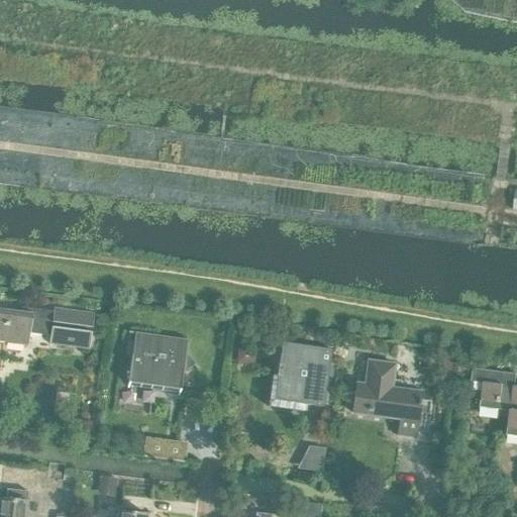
[(0,372),(4,342),(28,346),(29,334),(49,337),(48,344),(89,350),(91,333),(88,332),(88,328),(92,328),(94,314),(54,308),(53,312),(21,308),(20,313),(0,310),(0,372)]
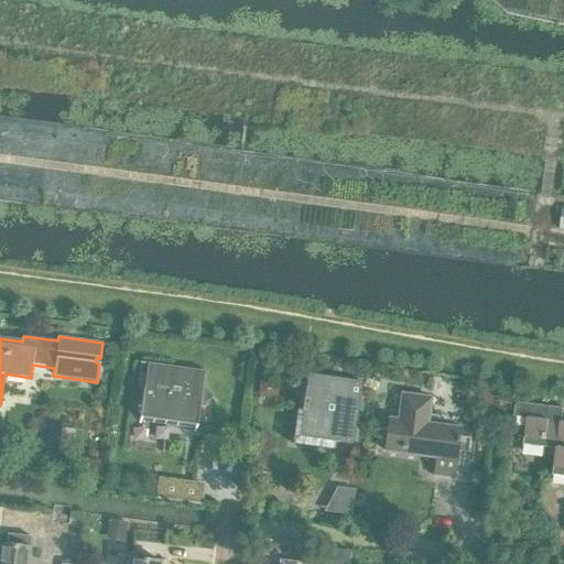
[(202,383),(203,371),(147,364),(140,416),(196,424),(198,409),(212,398),(202,383)]
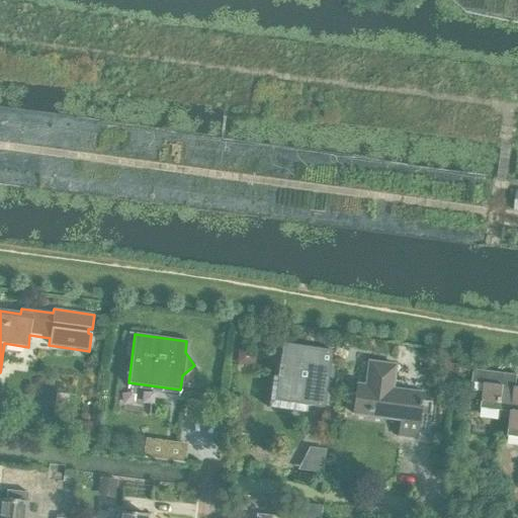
[(330,352),(282,345),(278,366),(272,366),(266,407),(305,413),(306,405),(322,407),(330,352)]
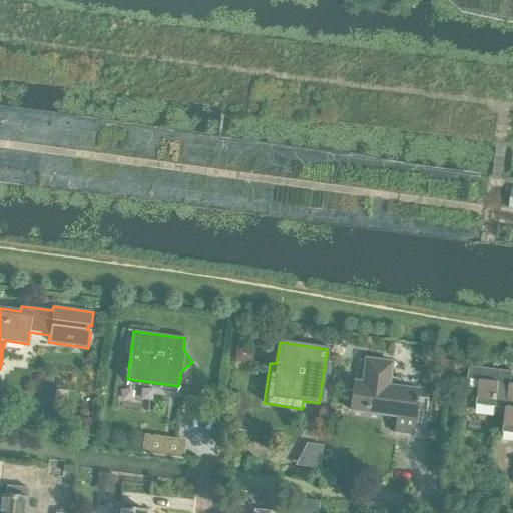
[(233,361),(251,364),(253,349),(235,346),(233,361)]
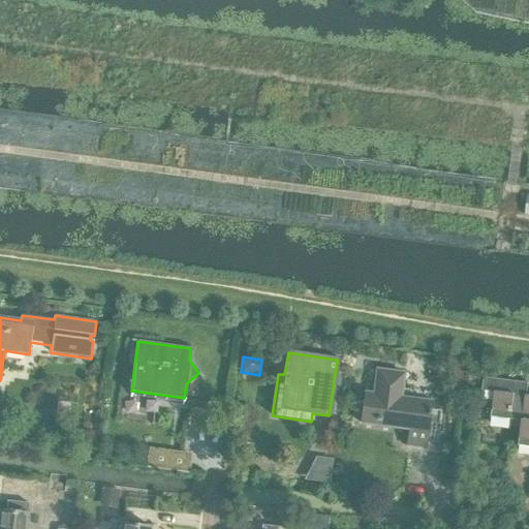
[(453,360),(449,378),(460,379),(463,362),(453,360)]
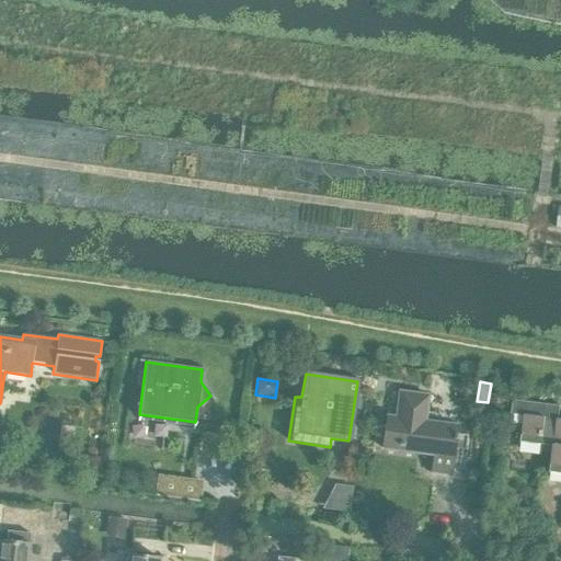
[(432,472),(449,474),(456,425),(426,422),(430,395),(397,390),(393,418),(386,416),(381,447),(434,454),(432,472)]
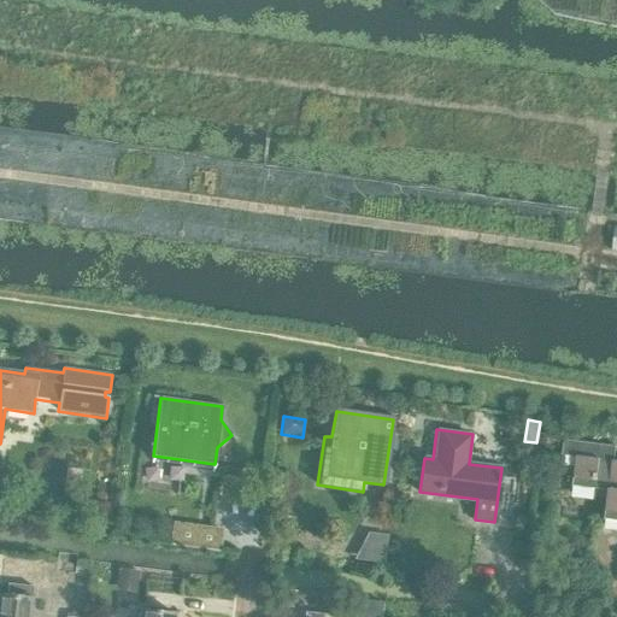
[(616,460),(613,460),(616,446),(564,439),(563,454),(577,457),(574,486),(609,491),(605,518),(616,519),(616,460)]
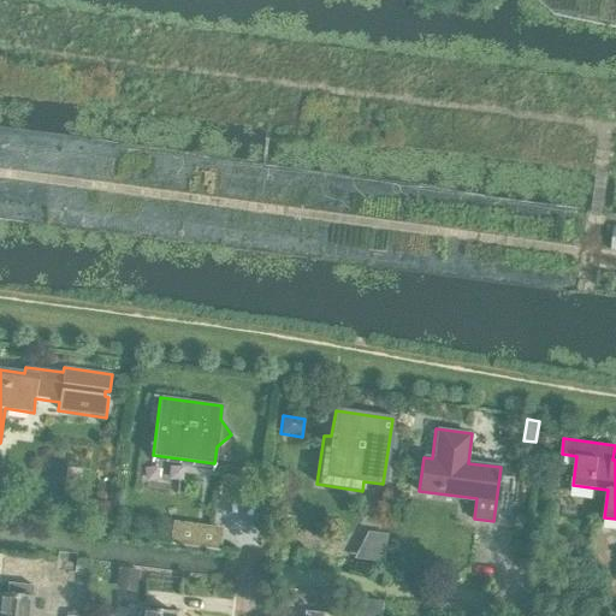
[(196,527),(194,546),(218,550),(221,531),(196,527)]
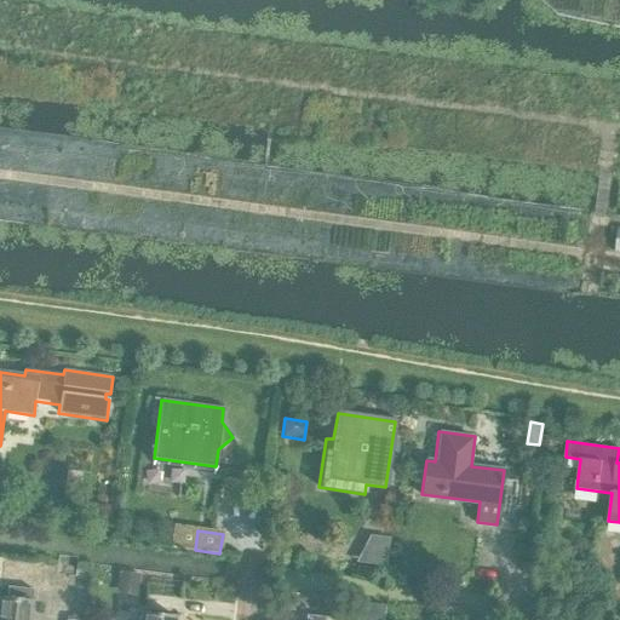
[(119,573),(118,587),(137,590),(138,575),(119,573)]
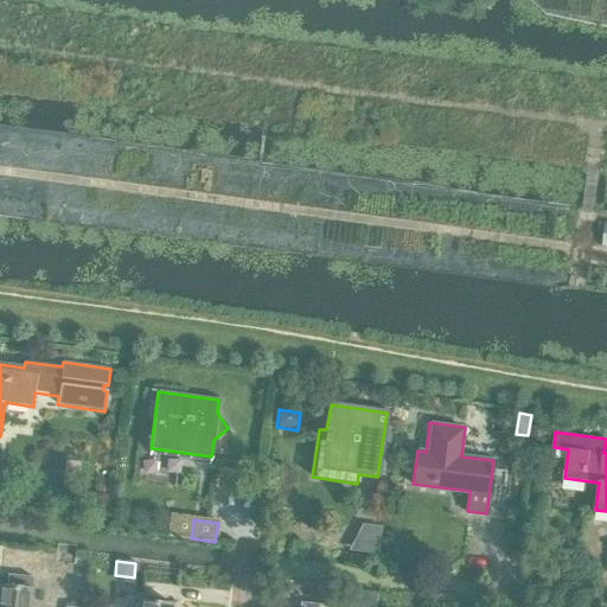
[(0,606),(27,606),(31,589),(32,579),(7,576),(6,587),(0,586),(0,606)]
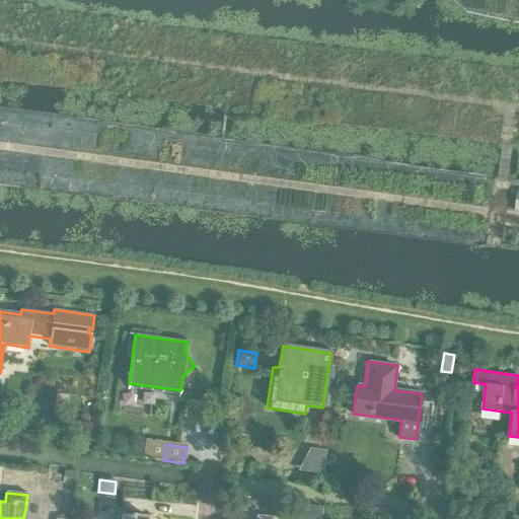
[(239,497),(238,505),(247,506),(248,498),(239,497)]
